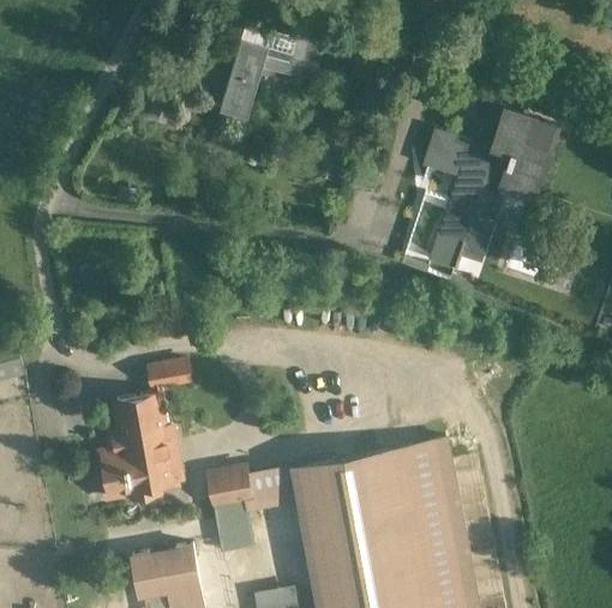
[(295,42),(263,32),(261,44),(240,38),(238,46),(221,103),(247,112),(261,70),(309,80),(315,50),(333,54),(339,30),(322,26),(324,19),(300,13),(295,42)]
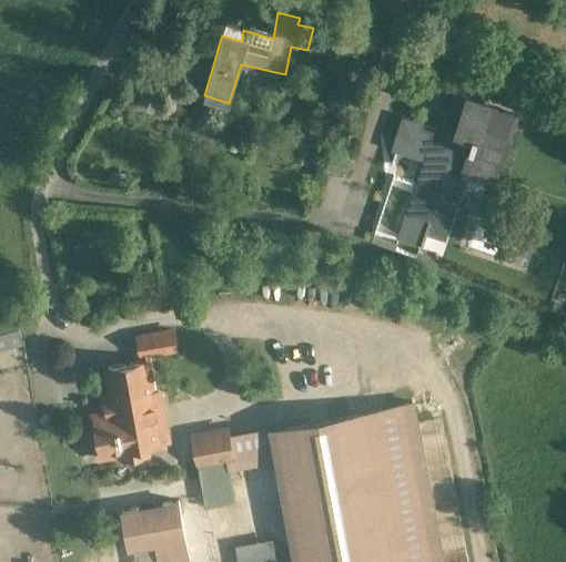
[(356,41),(340,36),(335,52),(351,57),(356,41)]
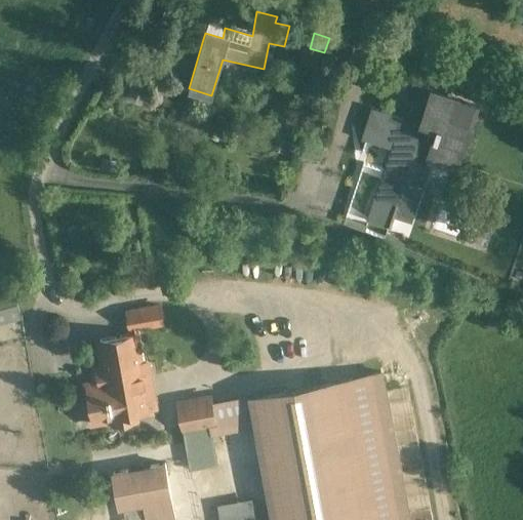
[(375,115),(367,140),(393,148),(369,218),(392,227),(395,216),(411,222),(419,198),(406,194),(418,157),(452,168),(472,110),(443,101),(441,107),(428,102),(418,129),(375,115)]
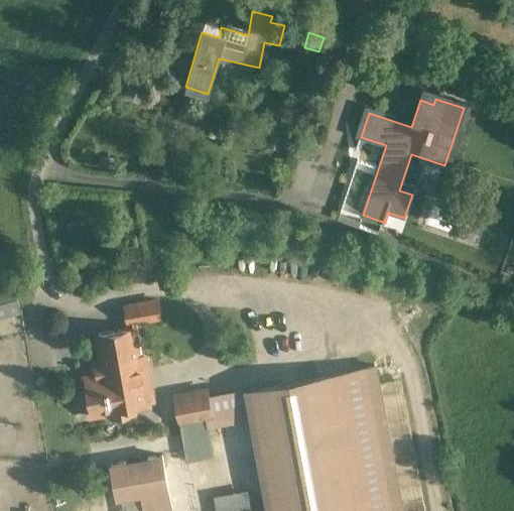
[(13,287),(0,290),(0,321),(20,315),(13,287)]
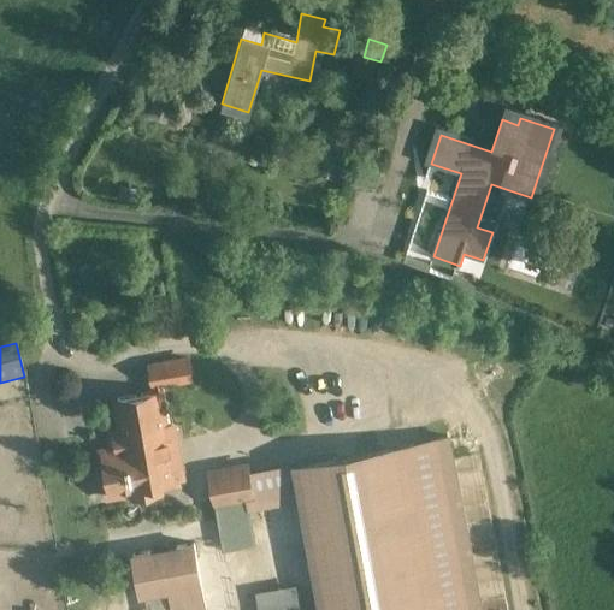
[(186,365),(148,371),(152,390),(188,384),(186,365)]
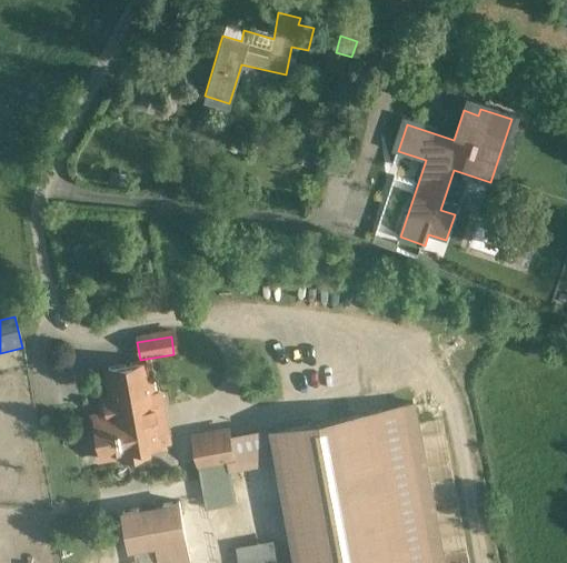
[(146,365),(106,373),(111,405),(102,406),(105,420),(92,422),(97,448),(93,448),(96,464),(112,461),(111,456),(123,454),(125,464),(141,461),(140,452),(167,448),(157,395),(151,396),(146,365)]
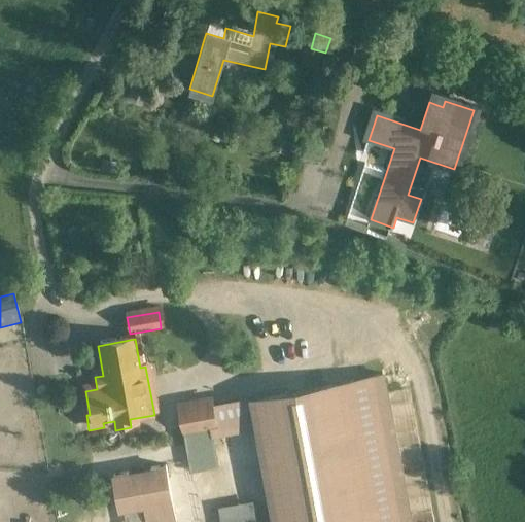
[(406,521),(380,379),(342,386),(338,386),(362,521),(406,521)]
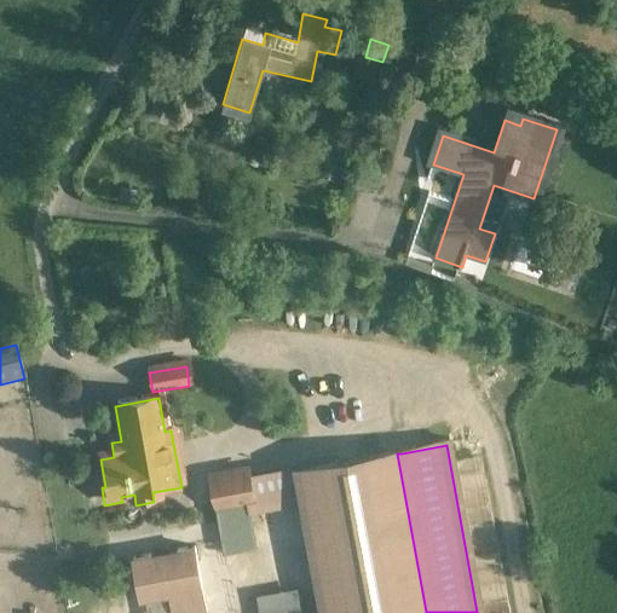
[(426,612),(397,454),(294,473),(300,507),(319,612),(426,612)]
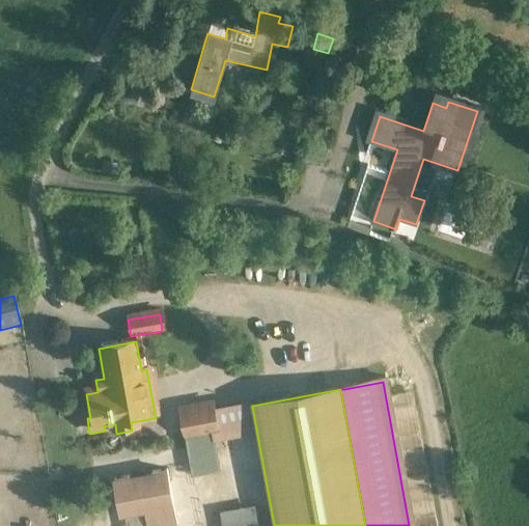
[(252,406),(212,413),(215,434),(210,435),(212,443),(257,435),(252,406)]
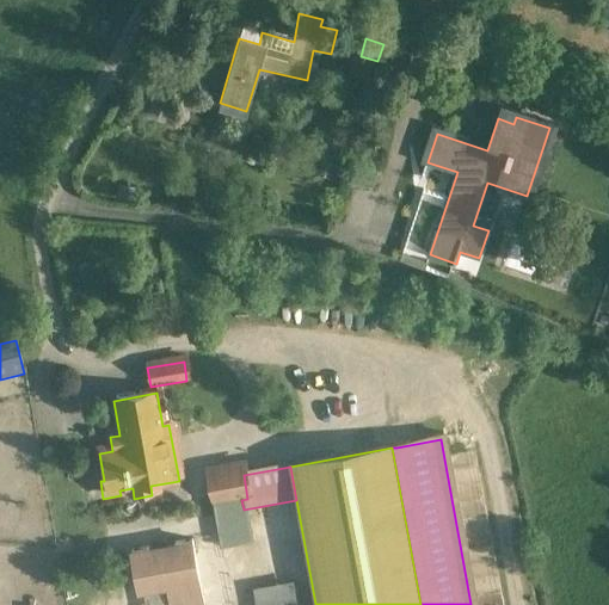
[(243,468),(207,474),(211,505),(241,500),(247,499),(244,475),(243,468)]
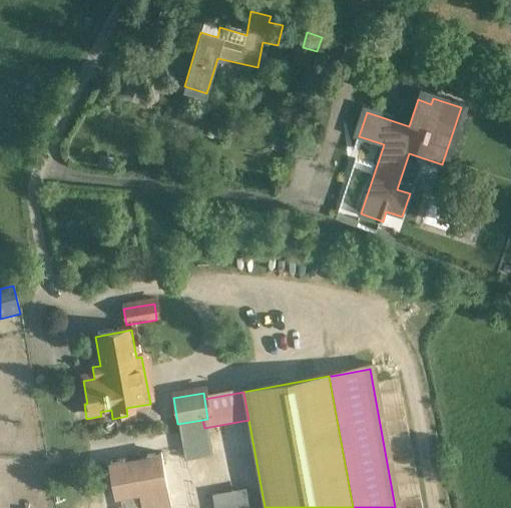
[(202,420),(177,424),(185,464),(209,460),(204,428),(202,420)]
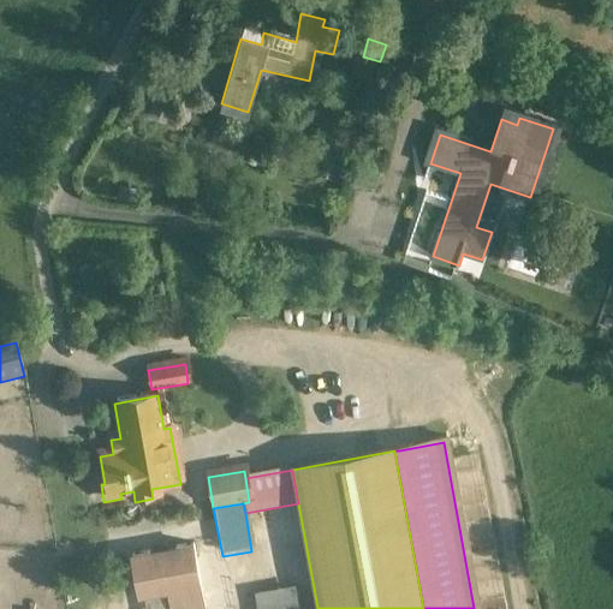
[(191,548),(130,559),(137,599),(166,595),(198,589),(191,548)]
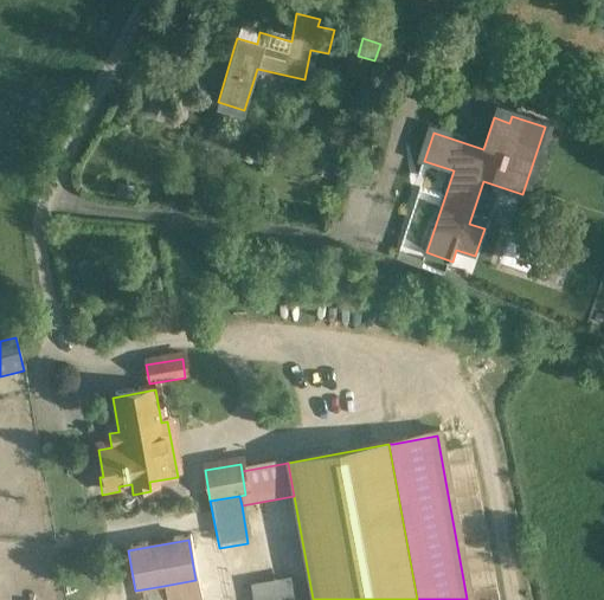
[(198,599),(196,580),(164,586),(166,599),(198,599)]
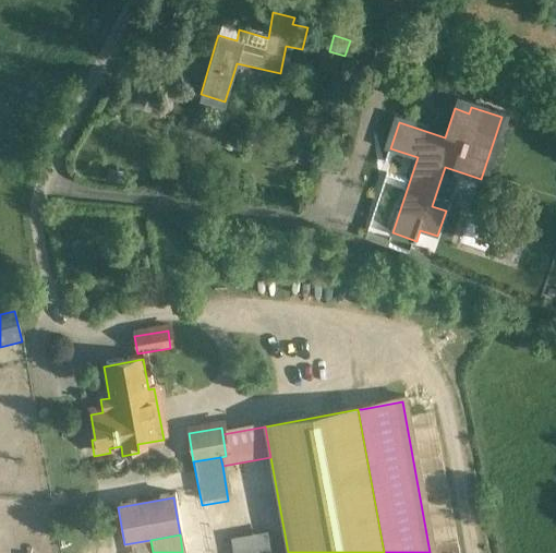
[(266,540),(230,545),(231,552),(268,552),(266,540)]
